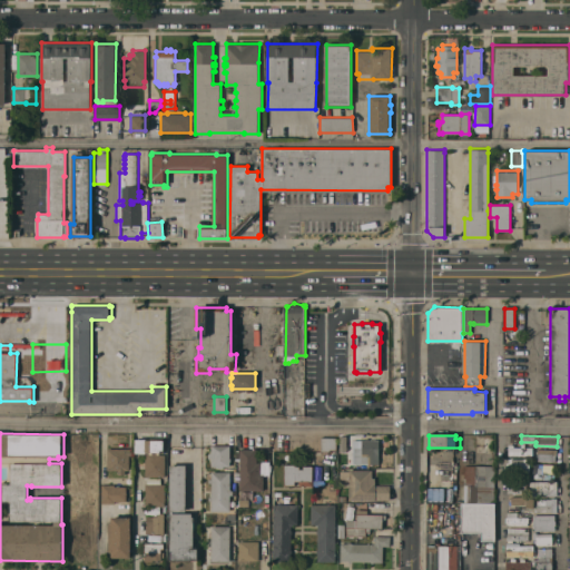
[(166,477),(146,477),(146,454),(137,454),(137,439),(139,439),(139,436),(164,436),(164,452),(159,452),(159,454),(165,454),(166,477)]
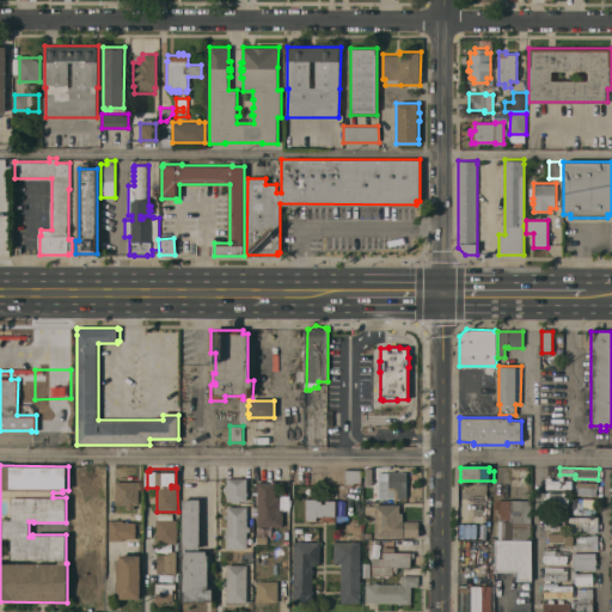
[(362,469),(361,482),(354,482),(354,484),(346,484),(346,469),(362,469)]
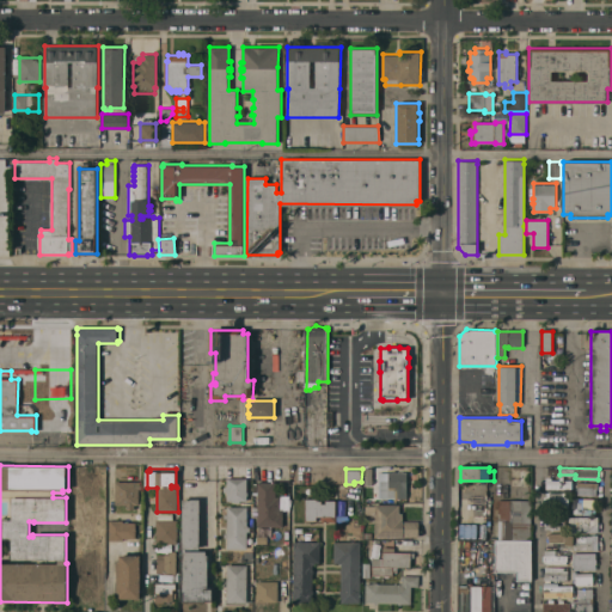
[(408,472),(408,497),(380,497),(380,472),(389,472),(408,472)]
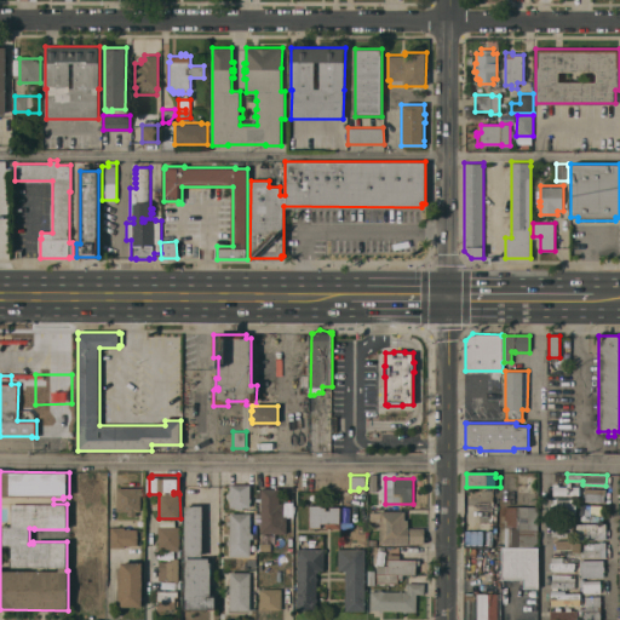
[(554,494),(554,483),(560,483),(560,486),(567,486),(567,482),(570,482),(570,486),(579,486),(579,488),(583,488),(583,494),(554,494)]
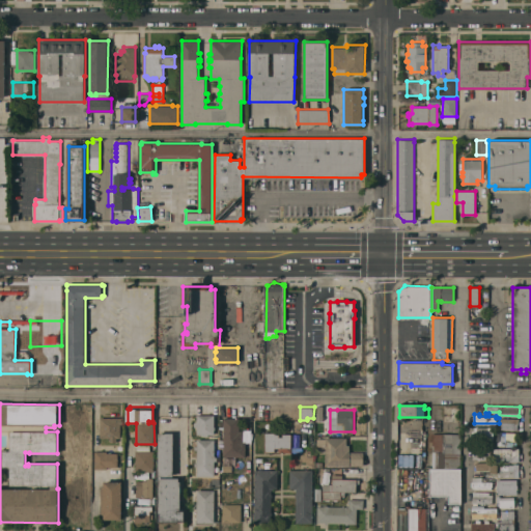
[(215,434),(208,434),(208,436),(203,436),(203,434),(197,434),(197,426),(194,426),(194,422),(197,422),(197,414),(215,414),(215,434)]
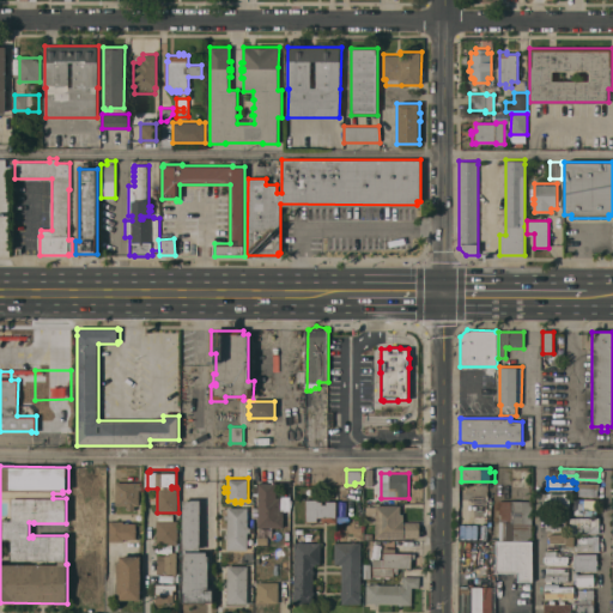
[(143,481),(143,490),(139,490),(139,505),(135,505),(135,510),(128,510),(128,505),(116,505),(116,481),(143,481)]
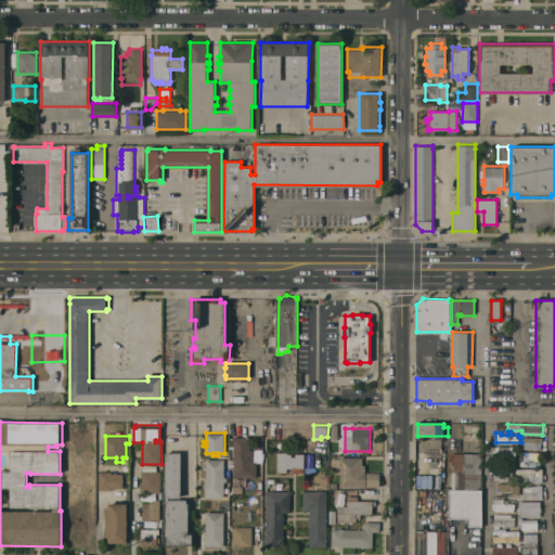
[(234,437),(250,437),(250,450),(255,450),(255,462),(257,462),(257,477),(234,477),(234,437)]
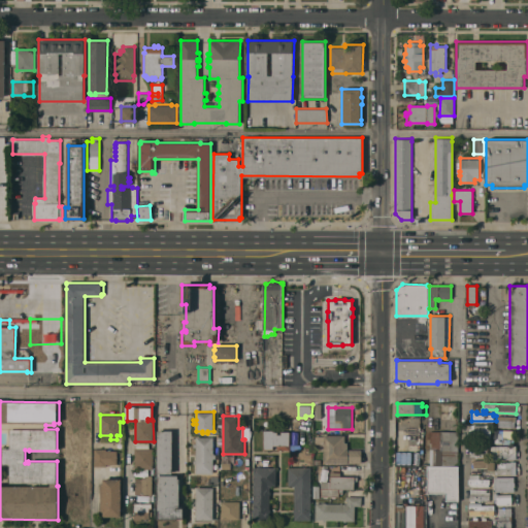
[(516,416),(516,427),(498,427),(498,416),(512,416),(516,416)]
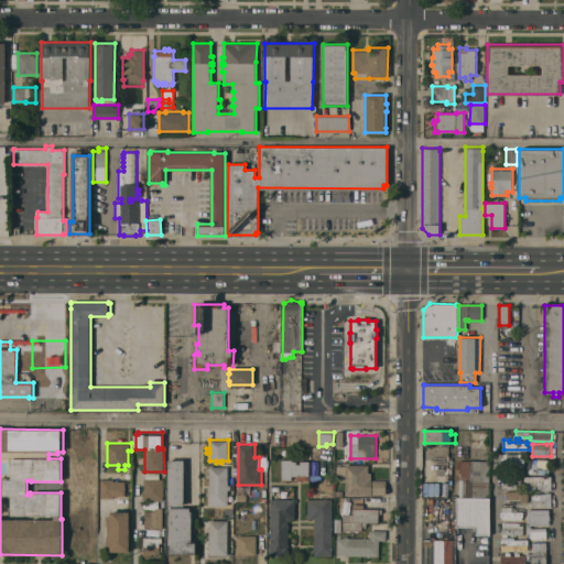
[(503,468),(503,463),(501,463),(501,457),(507,457),(507,454),(519,453),(519,457),(524,457),(524,462),(524,467),(503,468)]
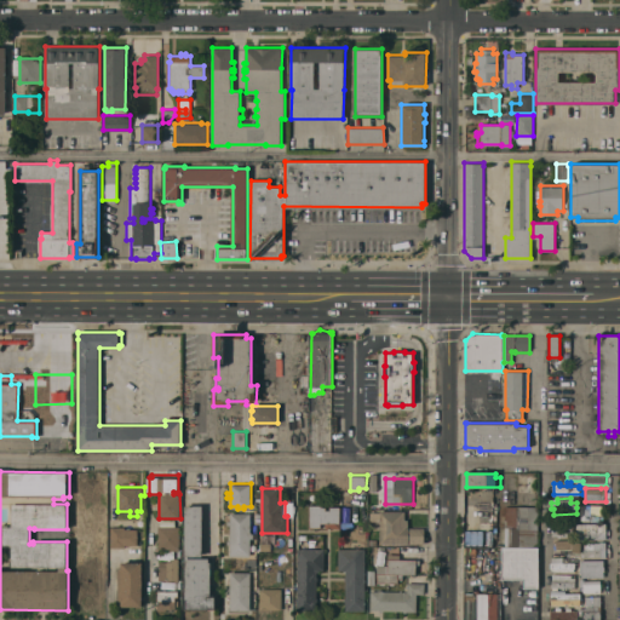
[(603,505),(603,518),(598,518),(598,515),(591,515),(591,520),(579,520),(579,515),(580,515),(580,504),(603,505)]
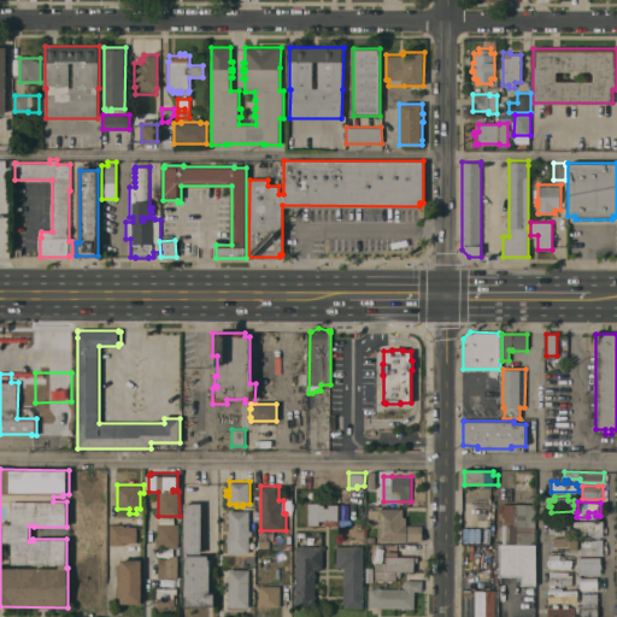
[(201,553),(183,553),(184,503),(201,503),(201,553)]
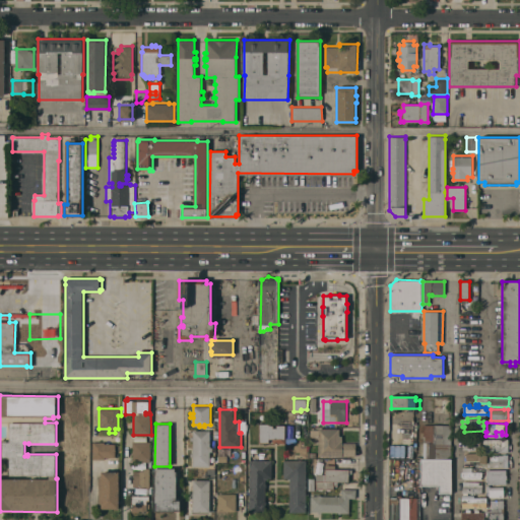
[(260,424),(270,424),(270,425),(273,425),(273,427),(277,427),(277,425),(285,425),(285,438),(286,438),(286,442),(273,442),(273,439),(269,439),(269,442),(260,442),(260,424)]
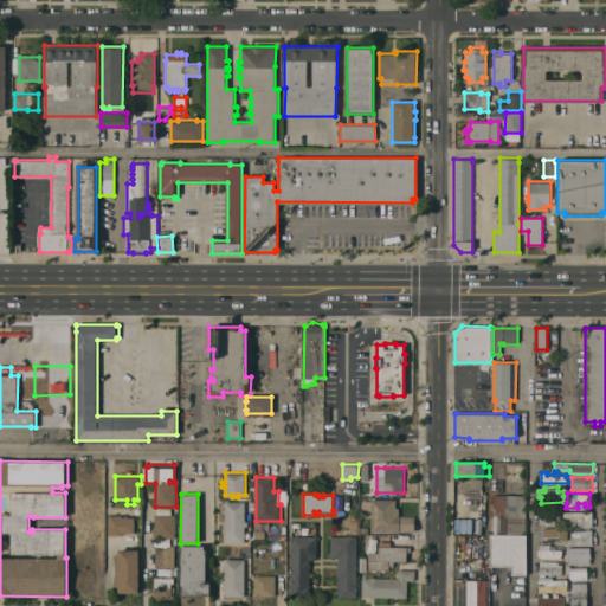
[(527,495),(527,534),(494,534),(494,530),(489,530),(489,515),(494,515),(494,510),(490,510),(490,503),(494,503),(494,495),(527,495)]
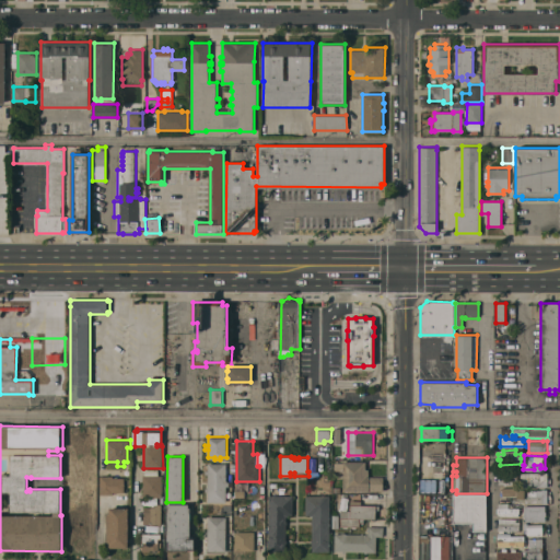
[(343,490),(343,462),(365,462),(365,469),(369,469),(369,476),(383,476),(383,491),(343,490)]
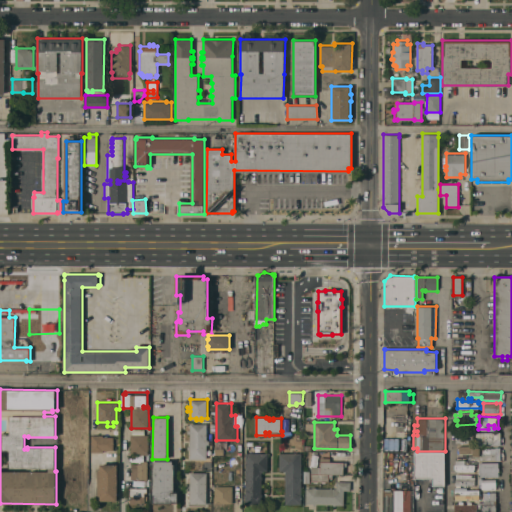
[(207,423),(207,439),(208,439),(208,440),(209,441),(209,444),(207,444),(207,459),(190,459),(190,449),(188,449),(188,446),(190,446),(190,433),(188,433),(188,430),(190,430),(190,423),(207,423)]
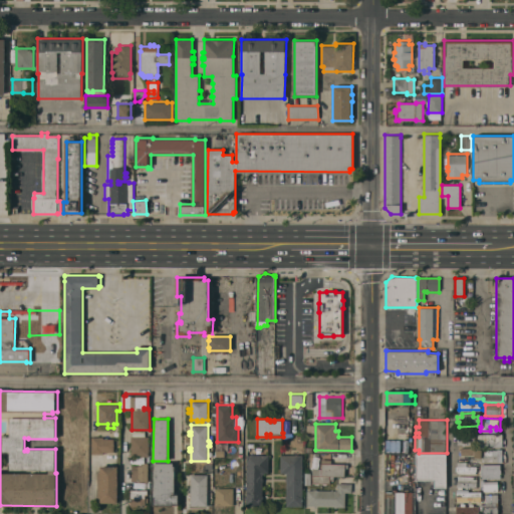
[(457,433),(475,433),(475,442),(464,442),(464,444),(459,444),(459,442),(458,442),(458,441),(458,438),(457,438),(457,433)]
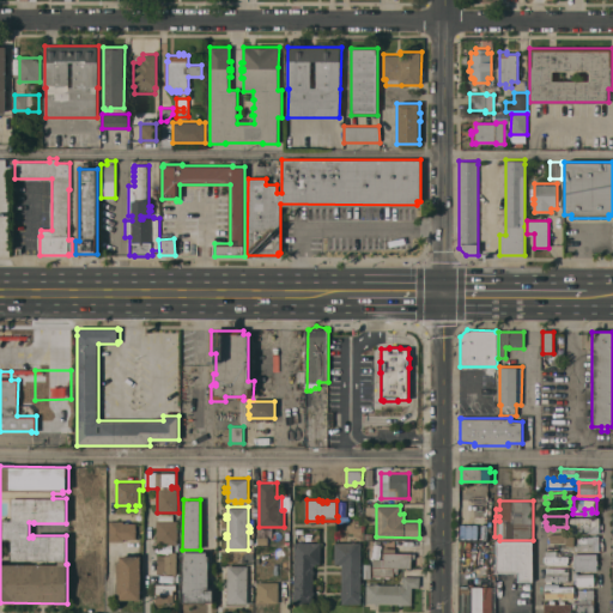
[(600,517),(600,529),(598,529),(598,533),(578,533),(578,526),(574,526),(575,533),(568,534),(568,526),(571,526),(570,517),(600,517)]
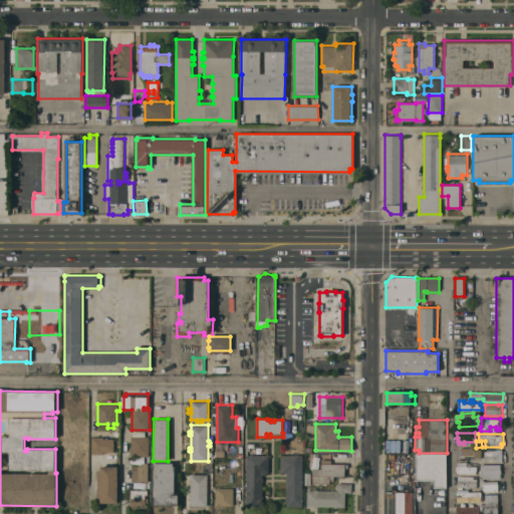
[(132,436),(149,436),(150,456),(132,456),(132,436)]
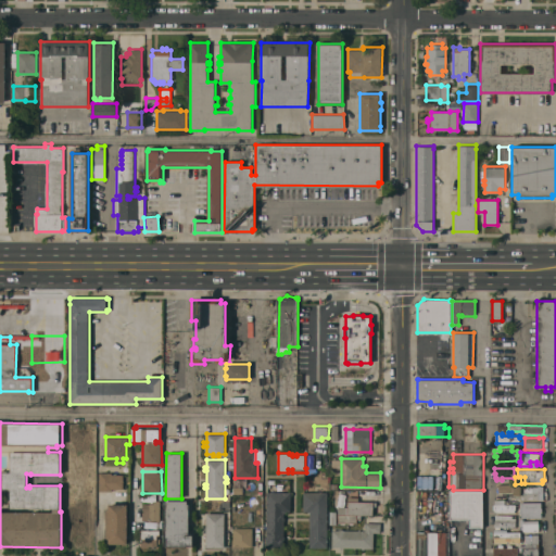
[(99,472),(112,472),(112,474),(124,474),(124,489),(112,489),(112,491),(99,491),(99,472)]
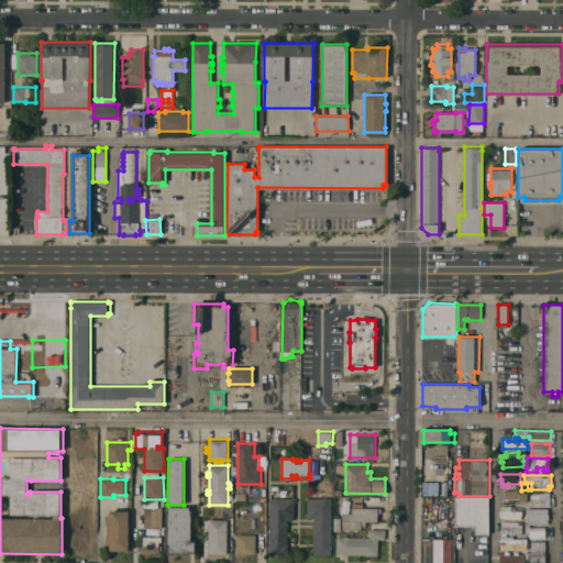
[(516,489),(516,493),(527,492),(527,503),(519,503),(519,499),(514,499),(514,501),(509,501),(509,498),(505,498),(505,489),(516,489)]
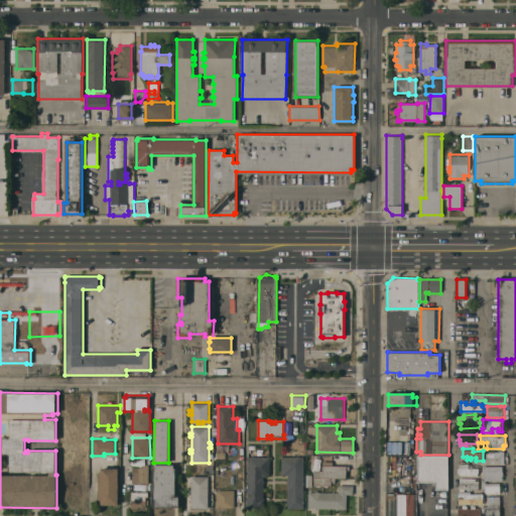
[(486,464),(486,457),(487,457),(487,452),(497,452),(497,449),(499,449),(499,452),(500,452),(500,457),(501,457),(501,464),(486,464)]
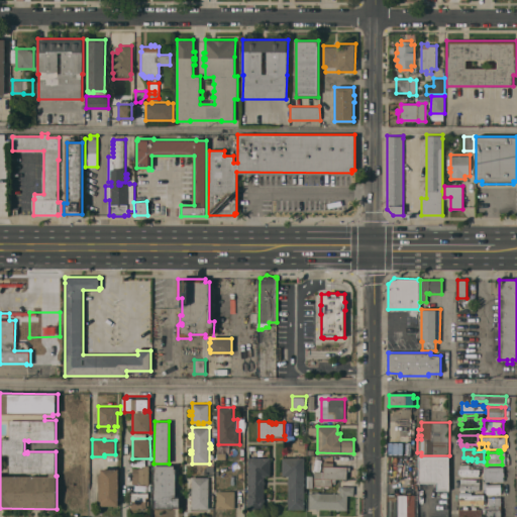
[(248,457),(255,457),(255,455),(261,455),(261,457),(271,457),(271,475),(267,475),(267,476),(265,476),(265,481),(266,481),(266,484),(265,484),(265,508),(248,508),(248,457)]
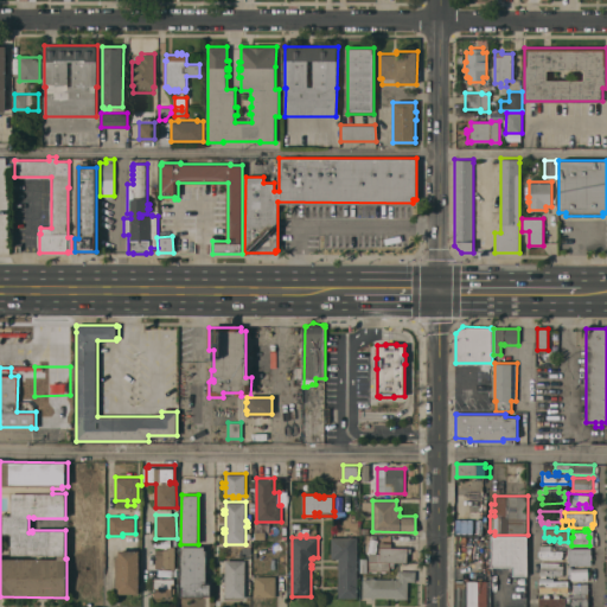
[(332,536),(358,536),(358,598),(339,598),(339,588),(338,588),(338,585),(339,585),(339,568),(338,568),(338,564),(339,564),(339,558),(337,558),(337,557),(332,557),(332,536)]
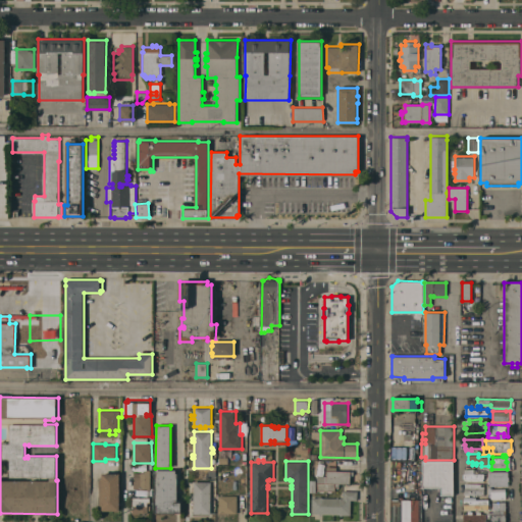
[(424,461),(453,461),(454,494),(441,494),(441,487),(424,487),(424,461)]
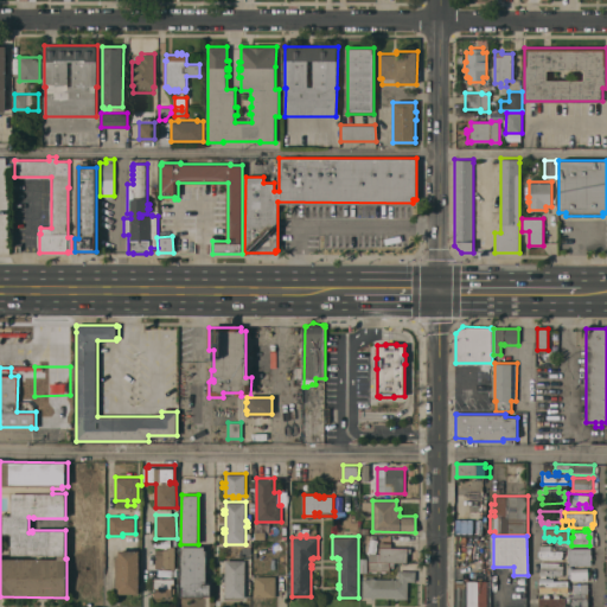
[(541,558),(541,556),(540,556),(538,550),(541,550),(540,543),(551,543),(551,550),(563,550),(563,555),(562,555),(562,558),(541,558)]
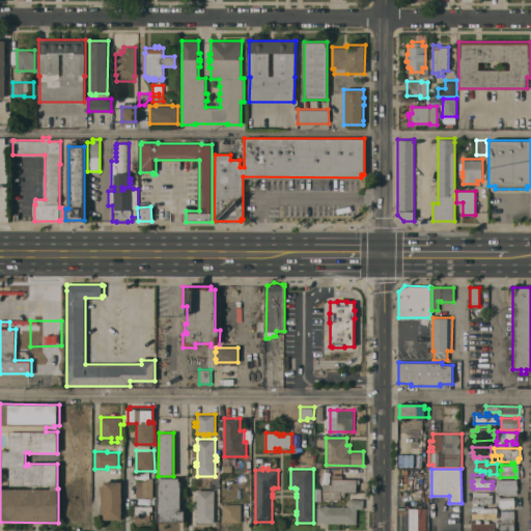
[(178,477),(178,481),(180,481),(180,509),(186,509),(186,521),(178,521),(178,522),(159,522),(159,513),(158,513),(159,477),(178,477)]
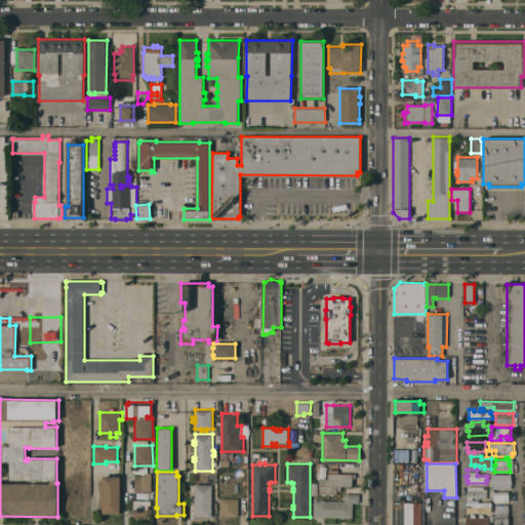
[(151,490),(135,490),(135,483),(135,475),(146,475),(146,473),(151,473),(151,490)]
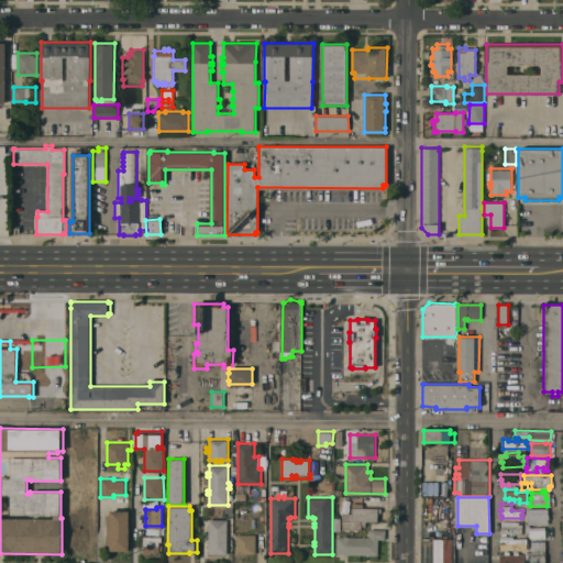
[(382,508),(381,512),(378,511),(378,521),(366,520),(366,526),(362,526),(362,529),(343,529),(343,512),(352,514),(353,507),(382,508)]
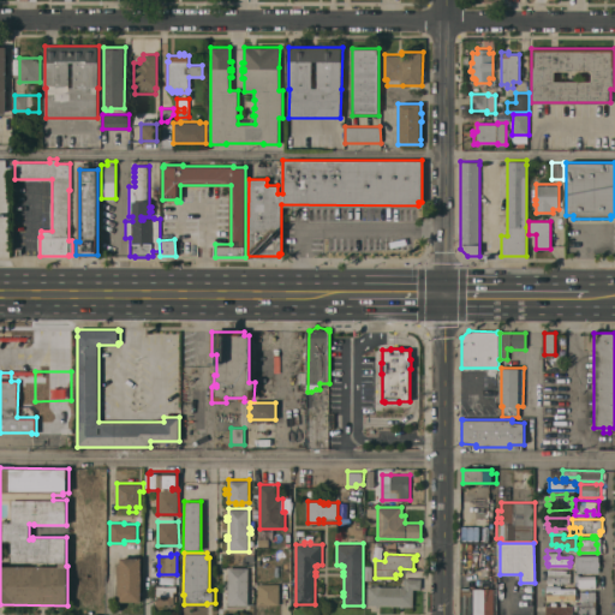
[(598,555),(598,566),(585,566),(586,572),(577,572),(577,566),(575,566),(575,556),(598,555)]
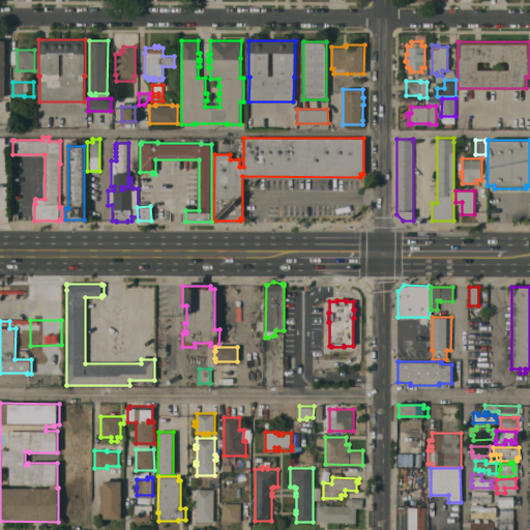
[(121,480),(121,490),(123,490),(123,493),(121,493),(121,509),(123,509),(123,512),(122,512),(122,518),(104,518),(104,512),(101,512),(101,486),(104,486),(104,480),(121,480)]
